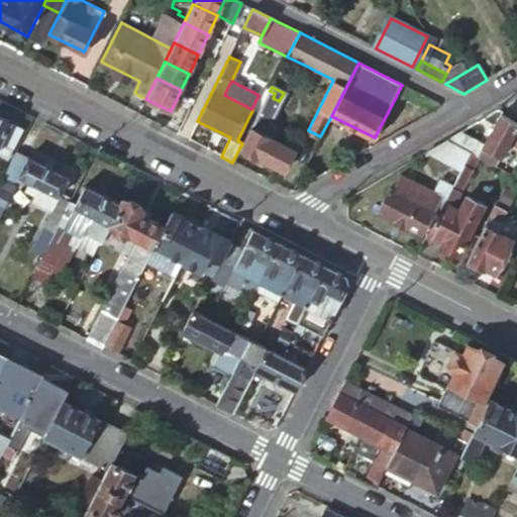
[(242,143),(239,148),(284,172),(294,151),(272,139),(275,133),(274,125),(268,122),(279,101),(273,98),(275,93),(270,91),(242,143)]
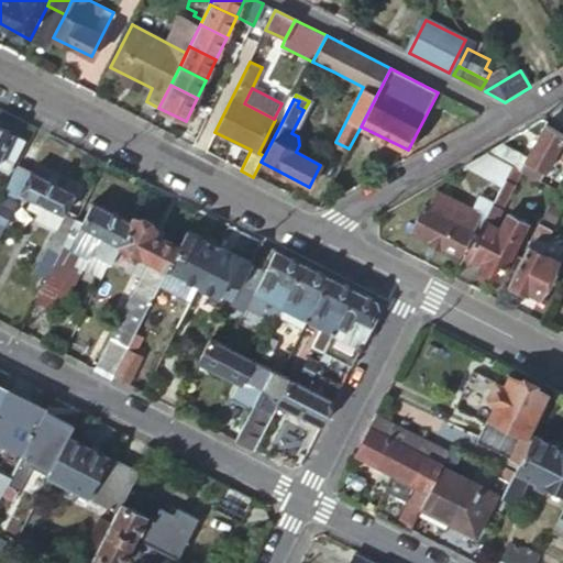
[(527,158),(500,144),(486,152),(511,165),(539,180),(552,154),(562,159),(562,134),(544,124),(527,158)]
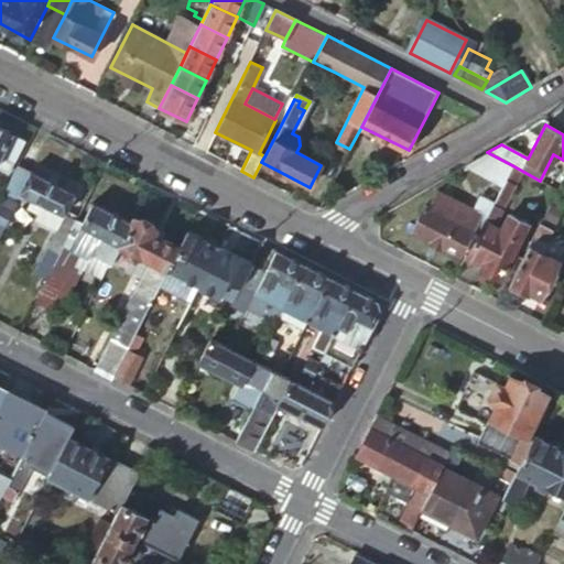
[(0,170),(7,174),(24,141),(0,128),(0,170)]
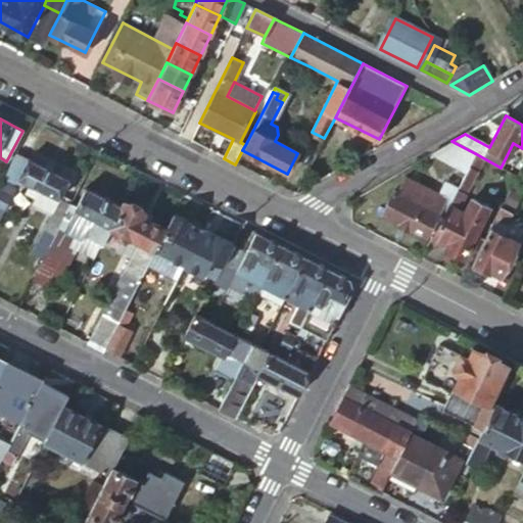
[(475,153),(452,141),(431,154),(430,154),(465,173),(475,153)]
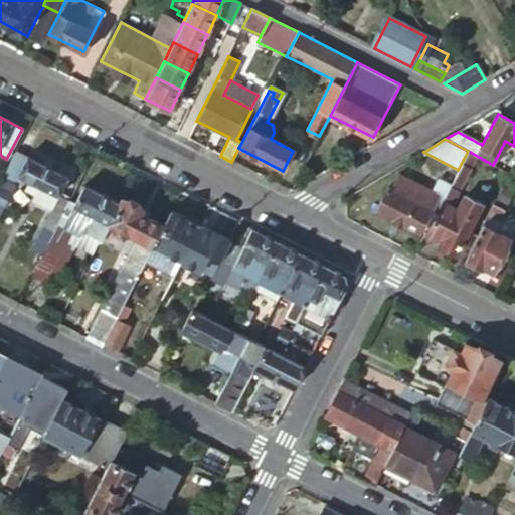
[(68,177),(16,151),(3,176),(14,182),(19,174),(29,180),(20,197),(49,212),(35,241),(44,246),(67,203),(68,200),(58,195),(68,177)]
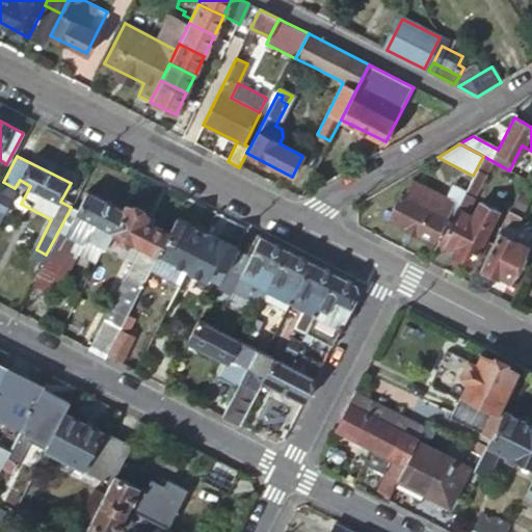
[(448,221),(463,191),(452,185),(446,197),(414,181),(405,196),(400,194),(389,218),(404,227),(403,230),(415,236),(417,233),(433,242),(445,219),(448,221)]
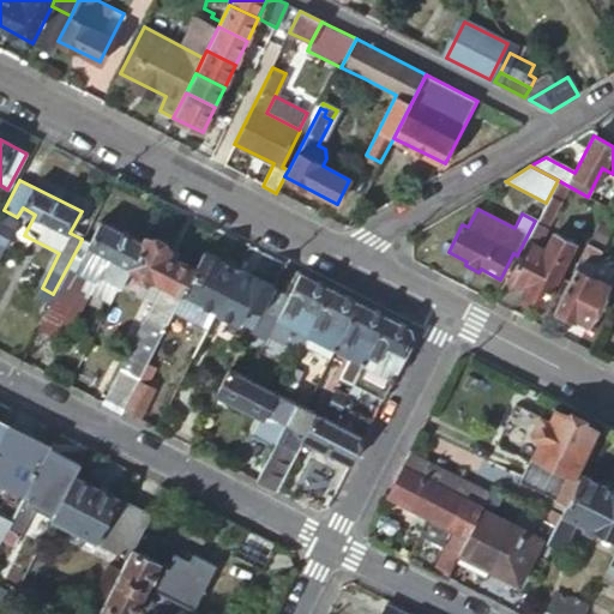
[(53,294),(36,326),(56,336),(72,325),(104,265),(126,277),(131,269),(144,242),(102,222),(88,247),(80,242),(53,294)]
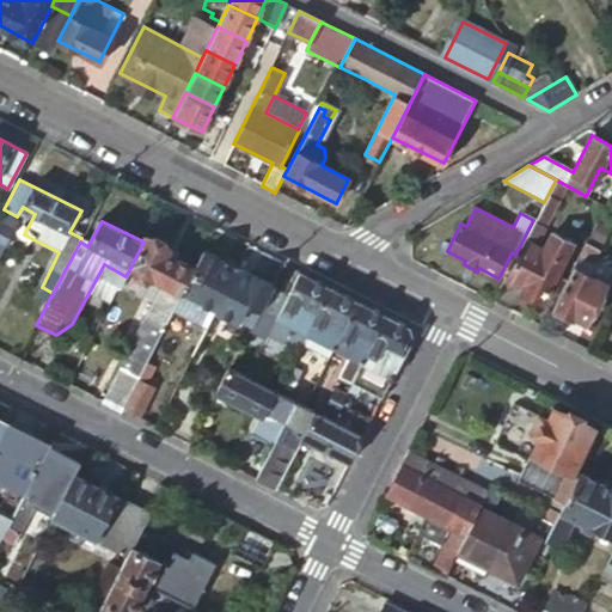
[(571,240),(534,221),(505,280),(521,288),(519,293),(538,304),(548,286),(555,271),(571,240)]
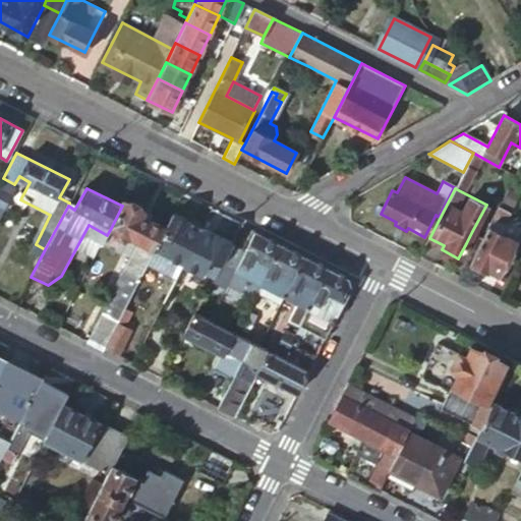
[(11,196),(0,189),(0,207),(4,210),(11,196)]
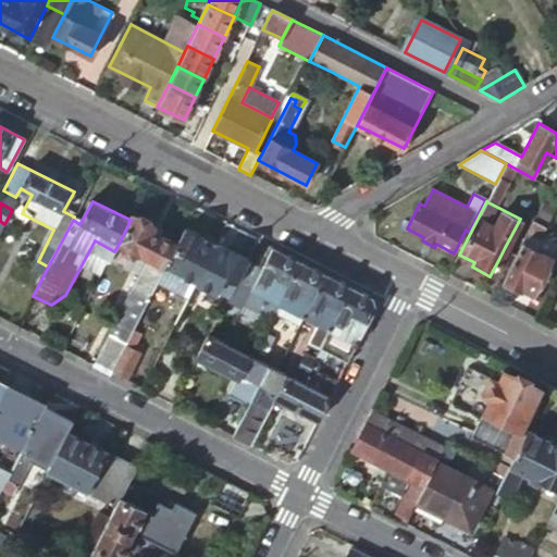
[(156,226),(133,215),(131,220),(119,244),(146,258),(131,287),(133,288),(93,366),(109,374),(110,371),(124,345),(157,282),(164,268),(176,244),(153,232),(156,226)]
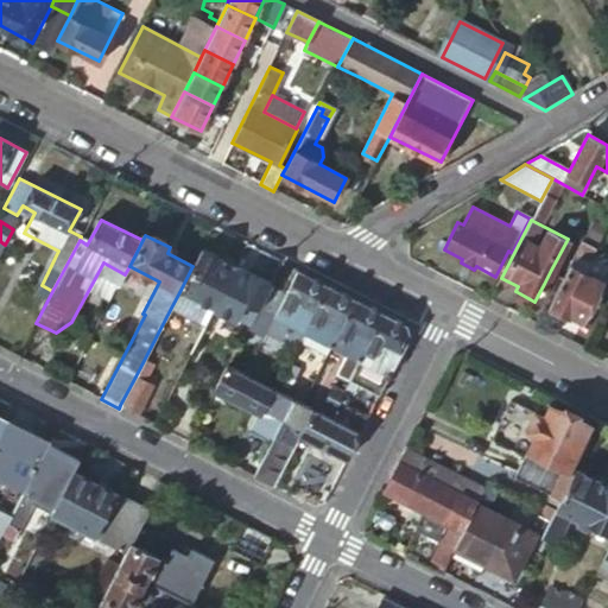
[(595,247),(582,240),(576,253),(589,260),(595,247)]
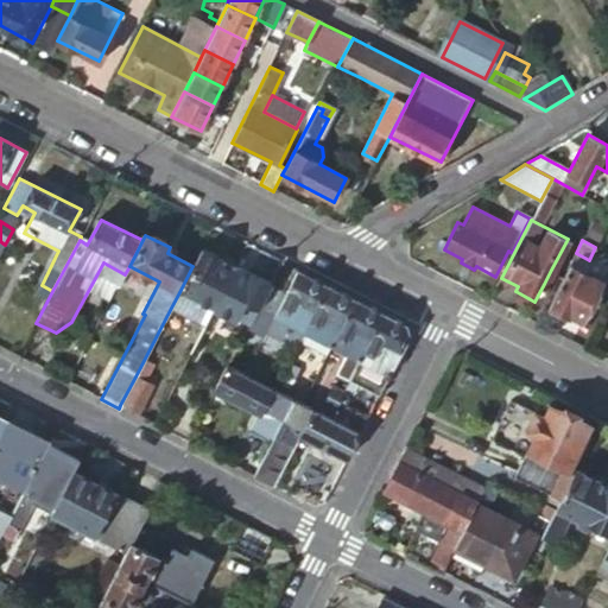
[(200,252),(192,266),(179,292),(171,308),(204,325),(213,310),(234,270),(200,252)]
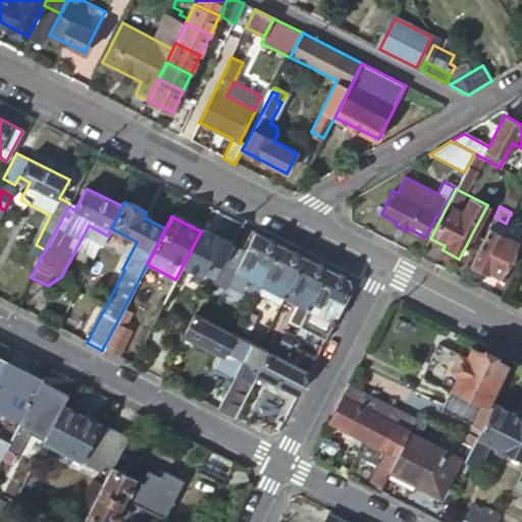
[(506,223),(494,217),(488,226),(501,232),(506,223)]
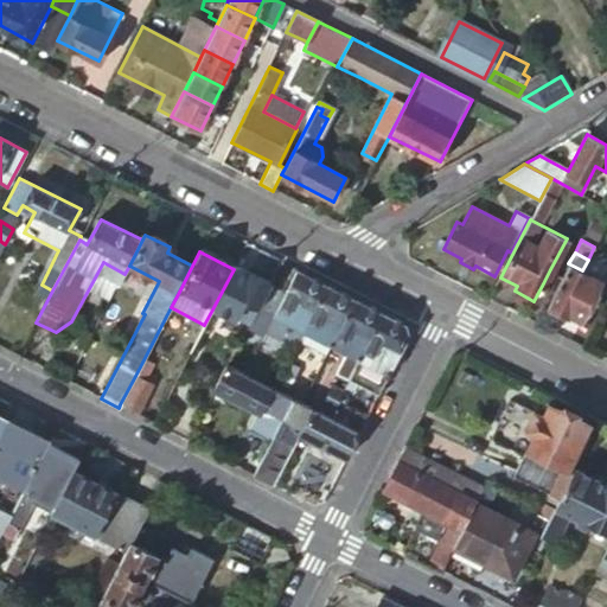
[(568,263),(548,306),(568,317),(570,313),(582,320),(601,281),(582,270),(568,263)]
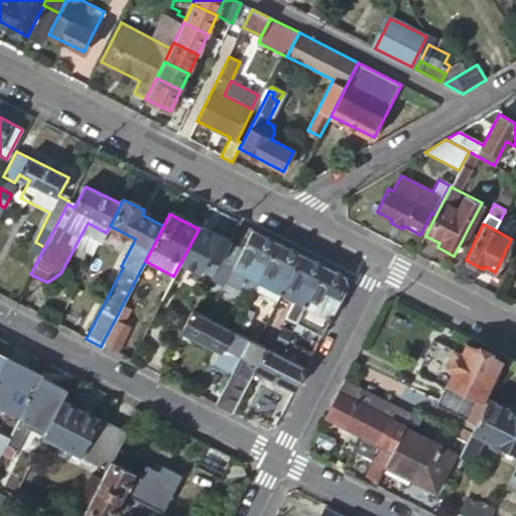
[(227,243),(199,229),(180,263),(210,277),(213,270),(227,243)]
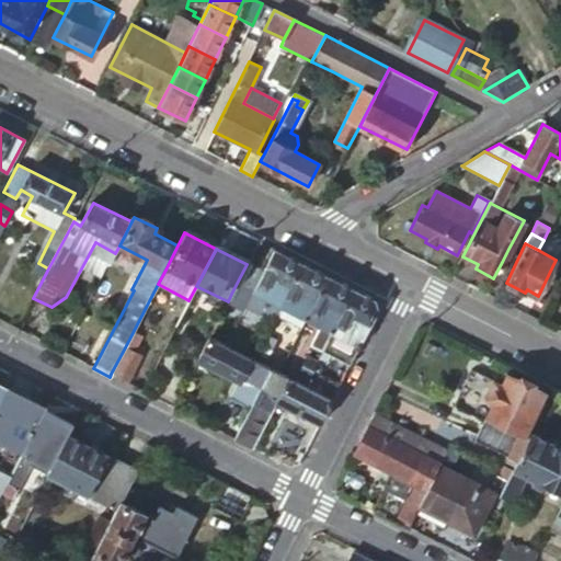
[(301,262),(275,249),(253,293),(278,305),(301,262)]
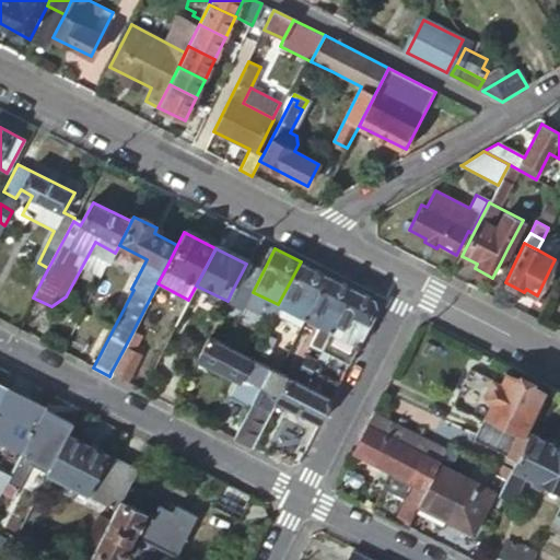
[(508,248),(501,261),(505,265),(513,251),(508,248)]
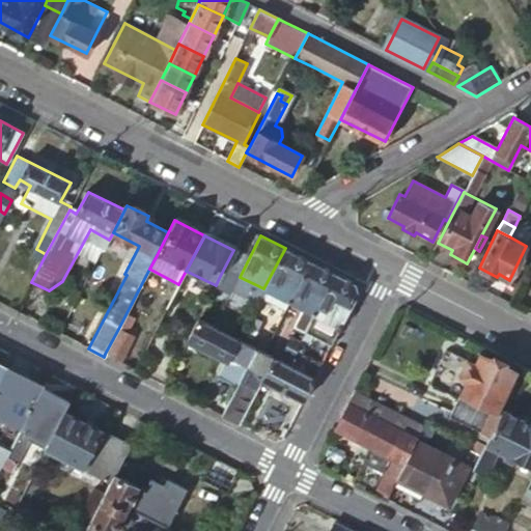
[(285,248),(263,288),(270,292),(264,302),(283,312),(288,302),(309,260),(285,248)]
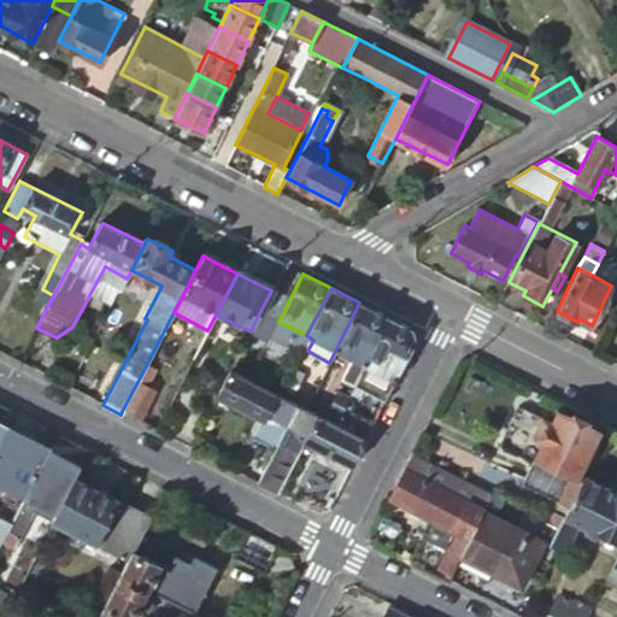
[(387,317),(359,303),(335,351),(363,365),(387,317)]
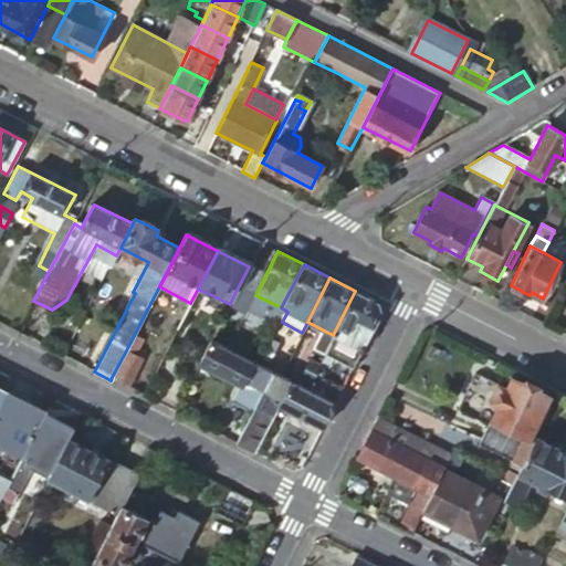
[(355,291),(333,335),(324,353),(352,367),(380,310),(374,300),(355,291)]
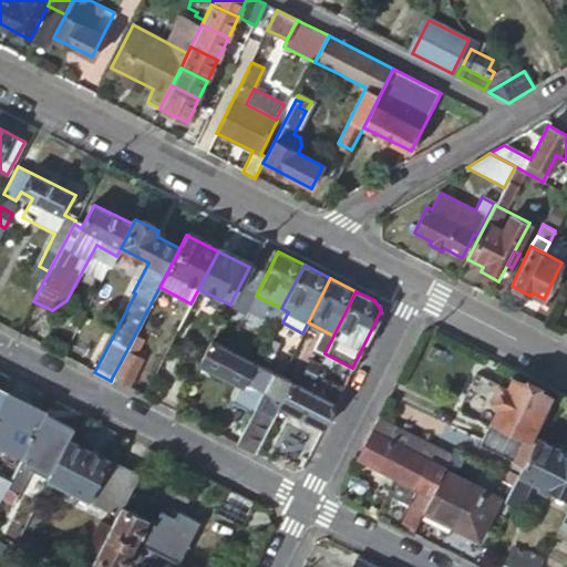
[(251,307),(234,297),(230,305),(212,340),(228,349),(251,307)]
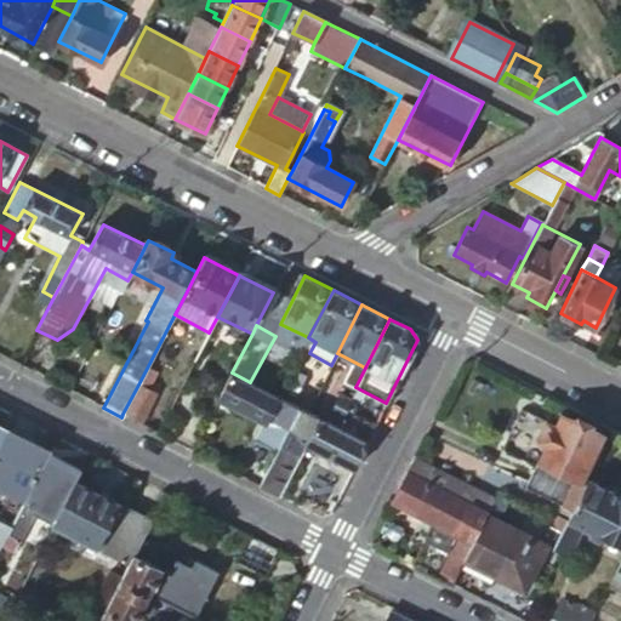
[(280,389),(291,369),(279,363),(269,385),(280,389)]
